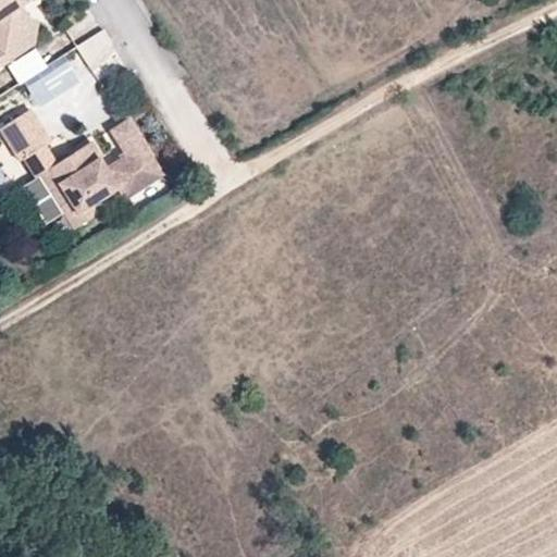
[(24,1),(23,0),(0,0),(0,63),(32,44),(35,21),(27,20),(17,7),(24,1)]
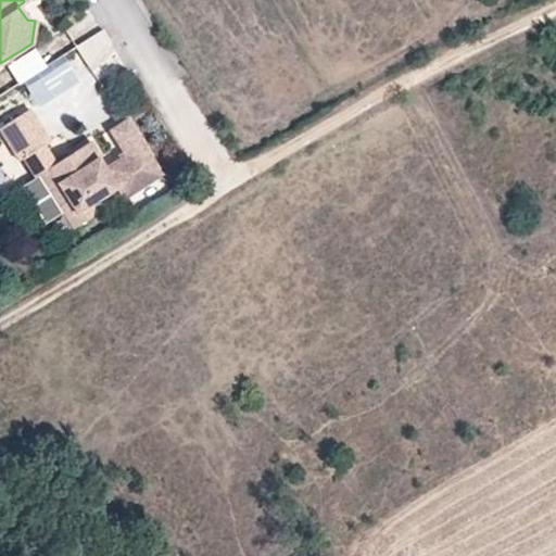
[(19,85),(46,67),(35,49),(8,67),(10,72),(19,85)]
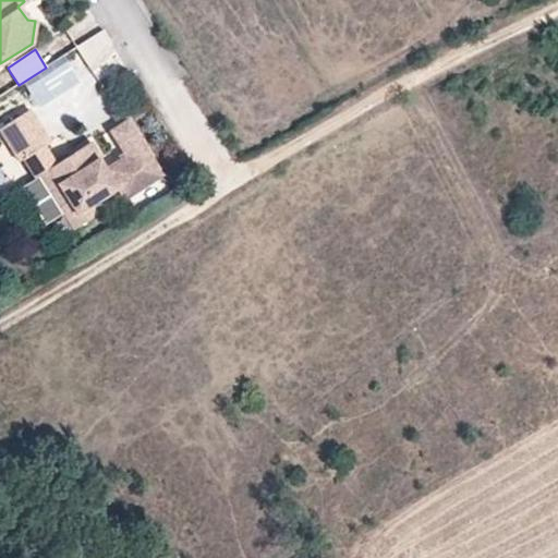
[(39,106),(77,81),(67,65),(29,91),(39,106)]
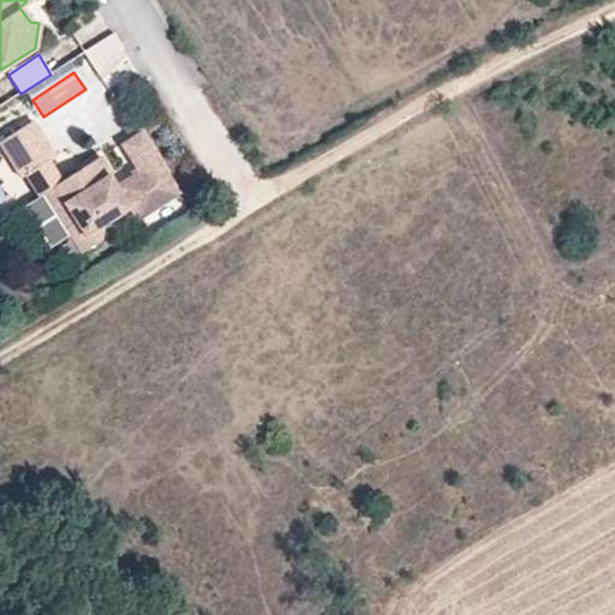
[(0,106),(21,94),(11,79),(0,85),(0,106)]
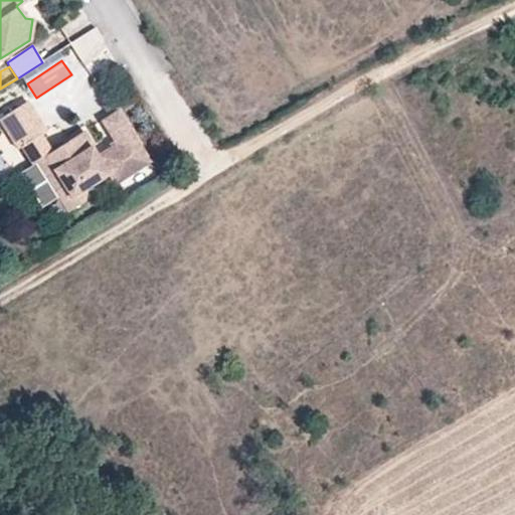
[(115,184),(151,162),(118,111),(102,121),(116,144),(97,156),(91,147),(94,146),(83,131),(51,152),(40,135),(46,131),(27,102),(0,118),(0,120),(18,149),(21,148),(32,165),(36,163),(44,158),(61,184),(58,198),(67,211),(83,201),(86,189),(109,174),(115,184)]
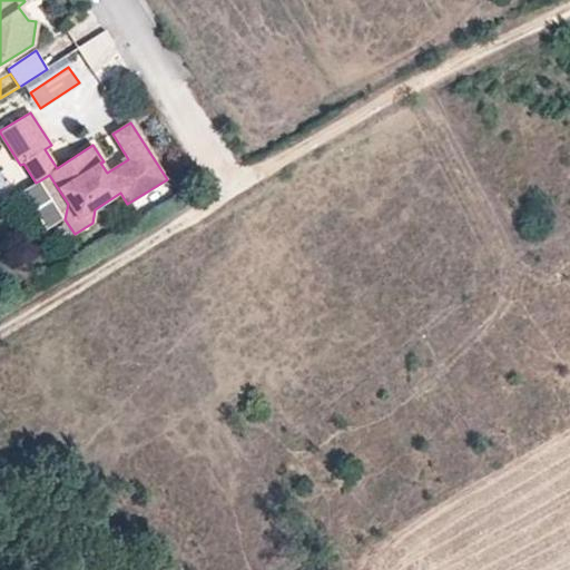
[(68,204),(49,175),(40,180),(65,219),(68,204)]
